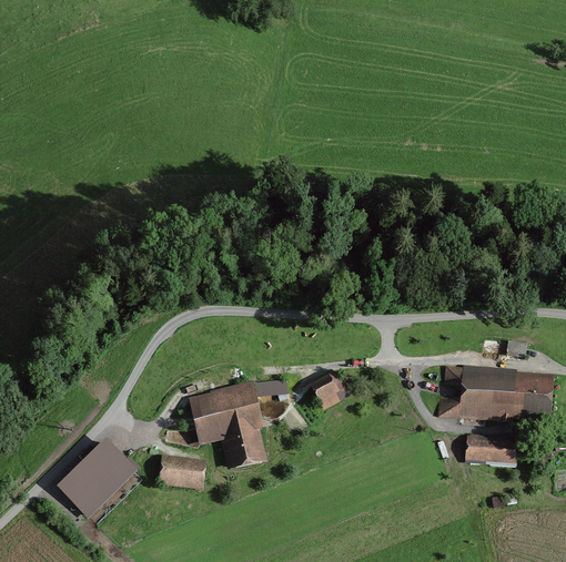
[(529,343),(512,339),(509,353),(527,356),(529,343)]
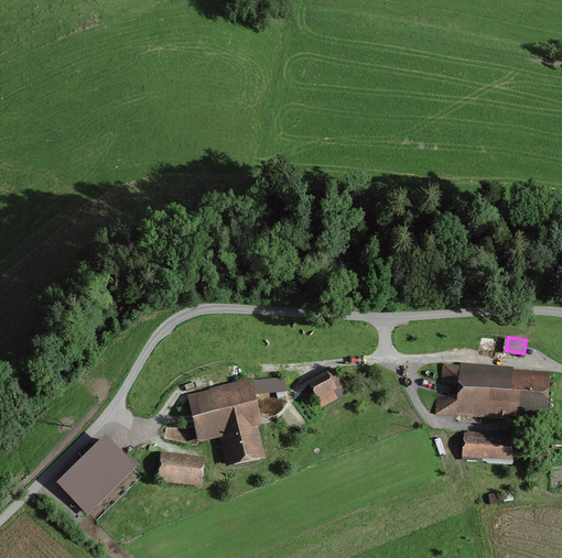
[(552,372),(443,363),(440,409),(549,417),(552,372)]
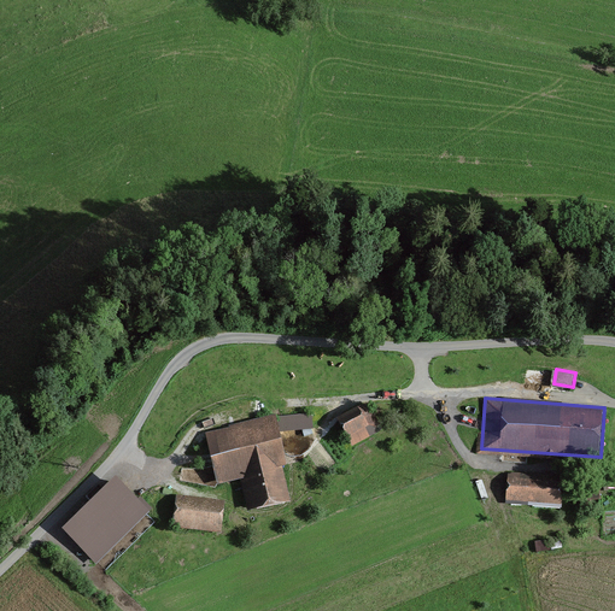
[(369,407),(341,423),(353,445),(381,429),(369,407)]
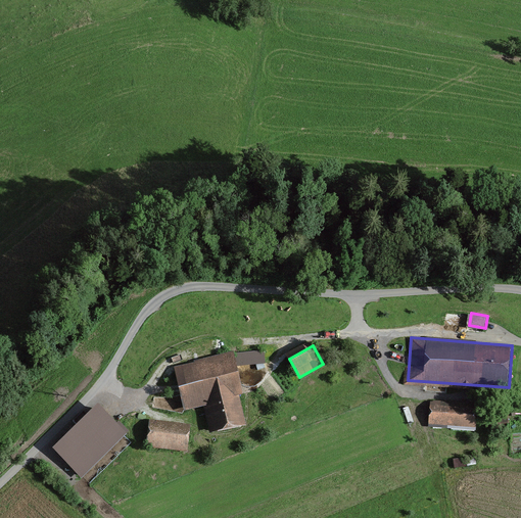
[(237,352),(180,366),(188,402),(205,397),(214,429),(245,422),(238,393),(246,392),(237,352)]
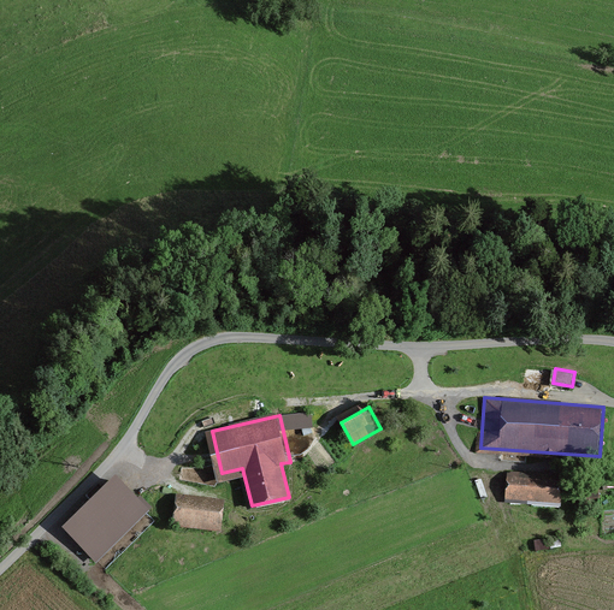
[(562,475),(513,469),(509,503),(559,508),(562,475)]
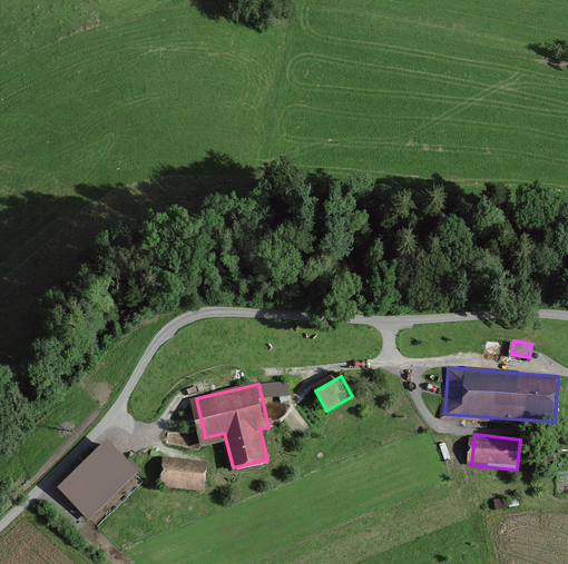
[(134,468),(105,439),(57,485),(87,515),(134,468)]
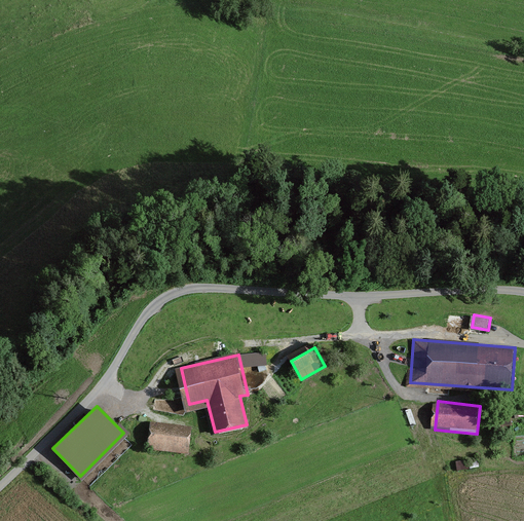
[(192,426),(153,421),(150,446),(189,451),(192,426)]
